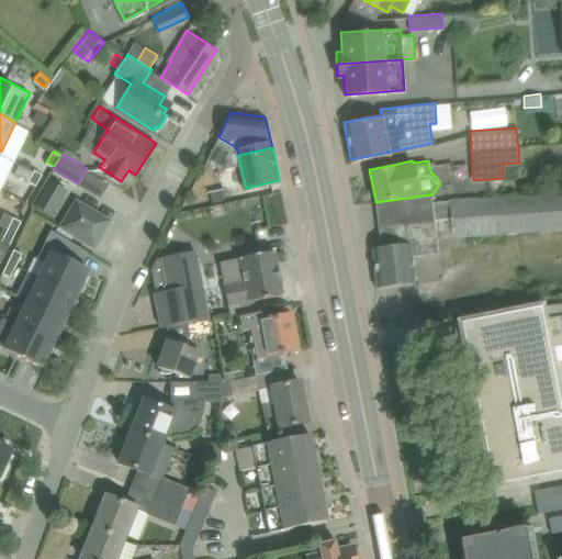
[(29,179),(36,183),(43,172),(35,168),(29,179)]
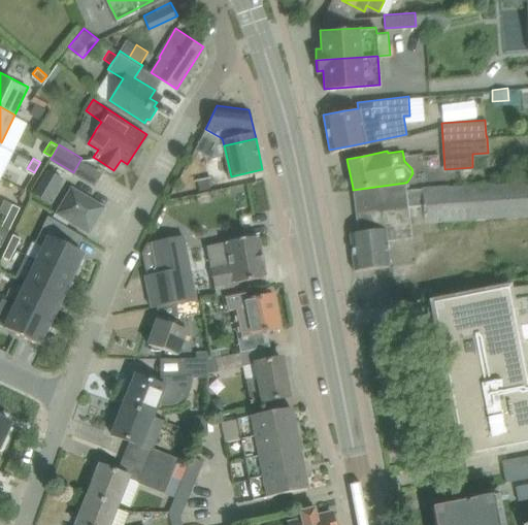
[(35,192),(48,200),(63,176),(48,168),(35,192)]
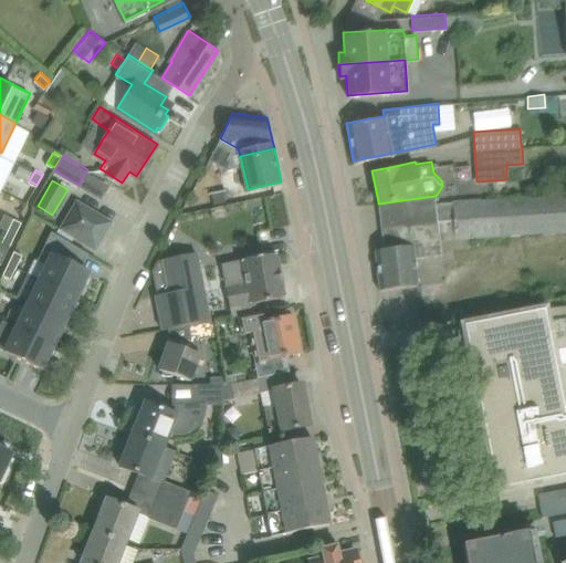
[(435,196),(378,204),(383,248),(439,241),(439,238),(565,228),(565,193),(436,202),(435,196)]
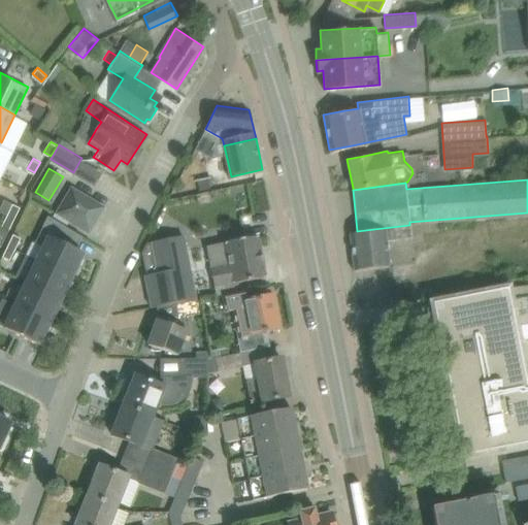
[(56,217),(65,223),(68,219),(88,230),(102,207),(72,189),(56,217)]
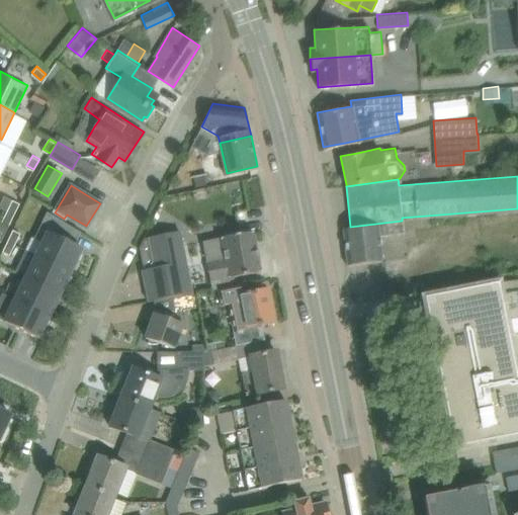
[(13,198),(8,209),(15,212),(20,202),(13,198)]
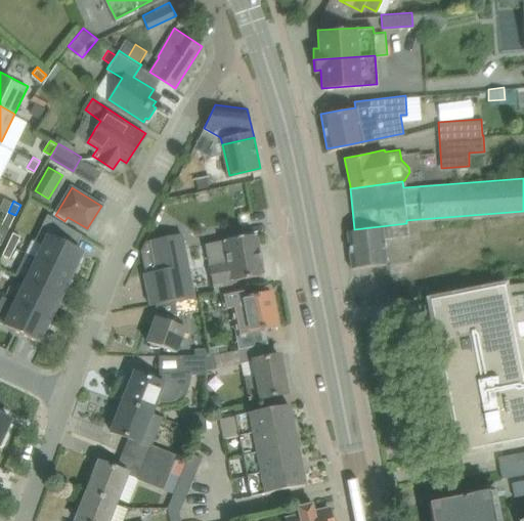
[(15,215),(8,212),(2,223),(10,226),(15,215)]
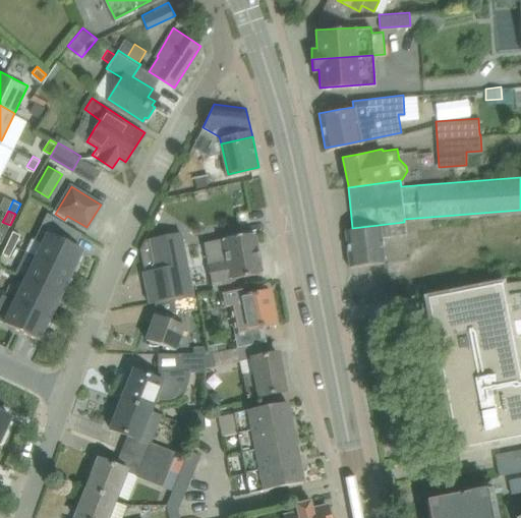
[(36,238),(44,242),(38,254),(72,272),(82,248),(73,244),(80,230),(48,212),(36,238)]
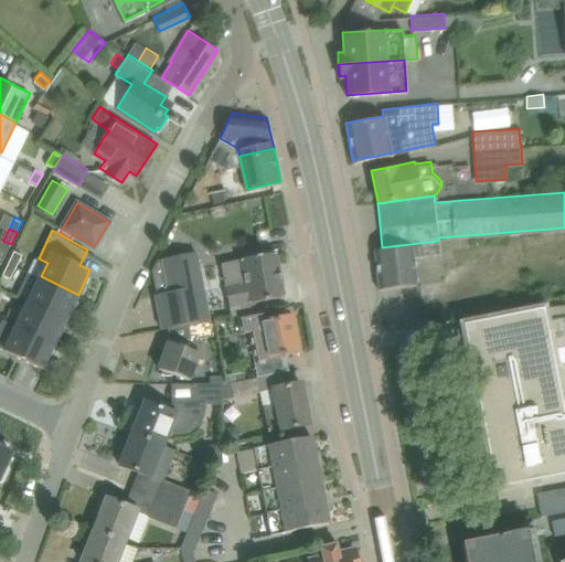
[(382,247),(373,248),(377,287),(416,283),(413,256),(440,253),(438,241),(382,247)]
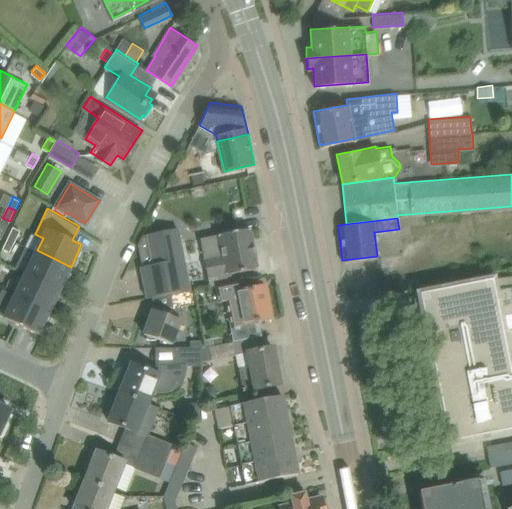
[(13,225),(8,236),(15,240),(21,229),(13,225)]
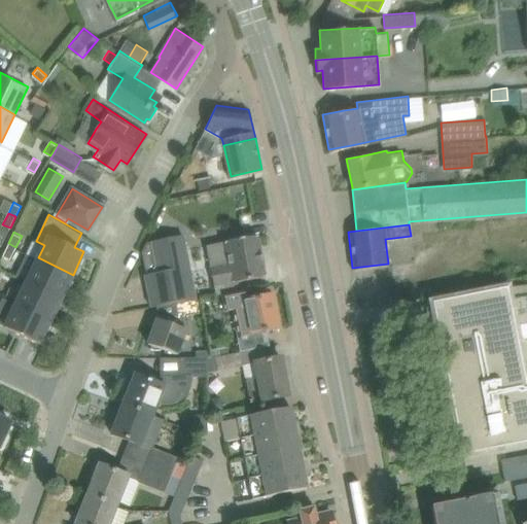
[(151,305),(174,300),(197,295),(183,234),(146,240),(142,250),(146,273),(145,273),(151,305)]
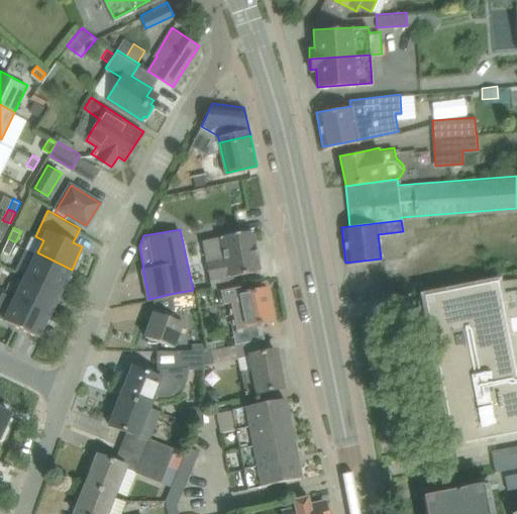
[(209,279),(211,288),(215,287),(230,284),(228,275),(239,273),(260,269),(251,229),(230,233),(202,239),(209,279)]
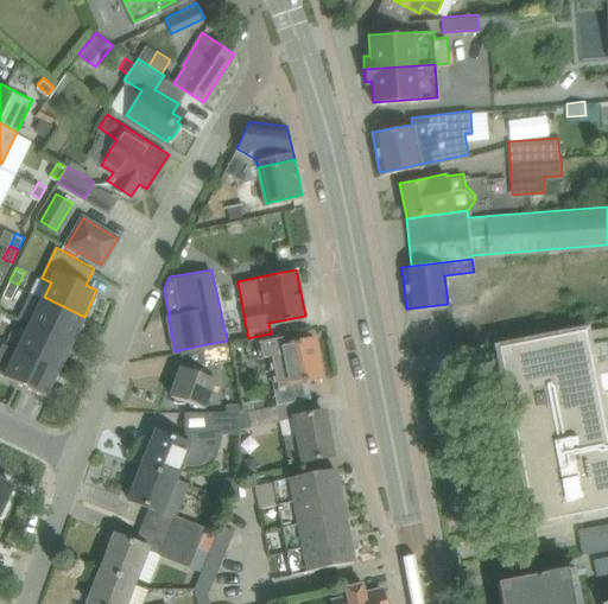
[(18,285),(10,280),(4,293),(12,298),(18,285)]
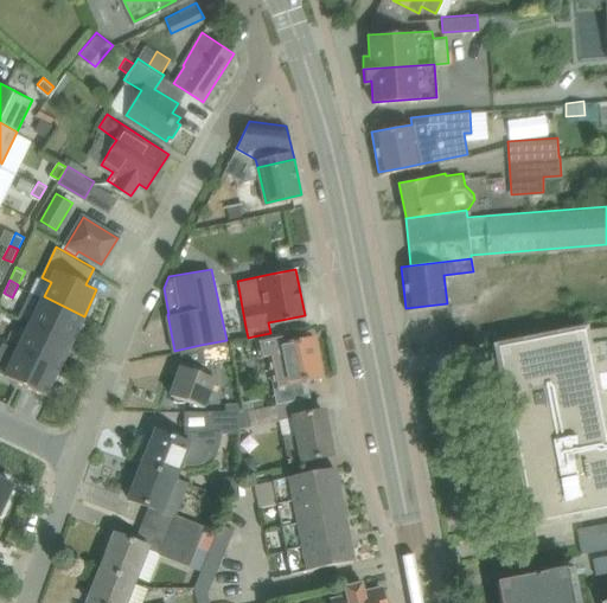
[(44,296),(31,322),(71,341),(84,316),(44,296)]
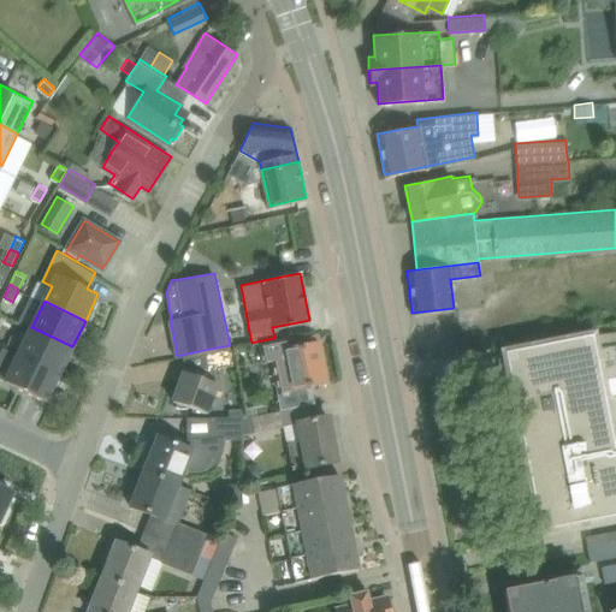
[(31,327),(19,352),(60,373),(72,346),(31,327)]
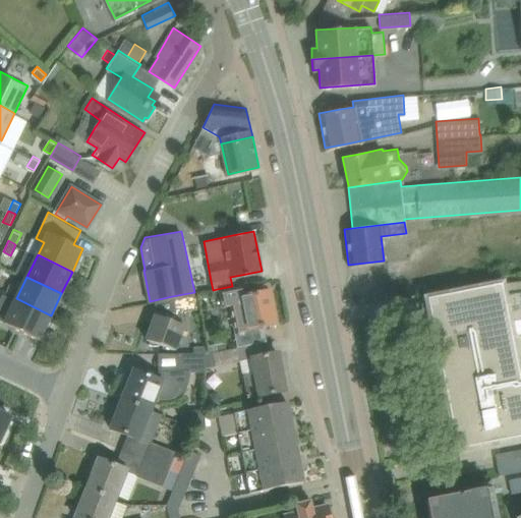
[(520,334),(520,290),(503,292),(501,281),(446,292),(426,296),(427,300),(420,301),(423,328),(423,329),(436,327),(436,333),(433,334),(457,447),(520,435),(520,383),(520,379),(512,338),(520,334)]
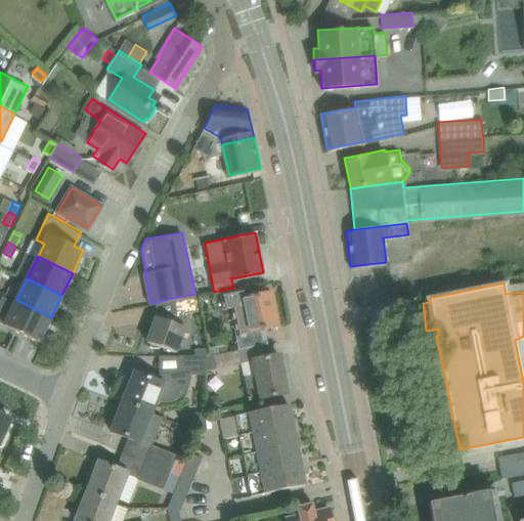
[(218,291),(214,292),(217,305),(221,304),(229,302),(232,317),(238,346),(257,343),(267,341),(265,326),(276,323),(270,292),(244,297),(242,286),(233,288),(218,291)]
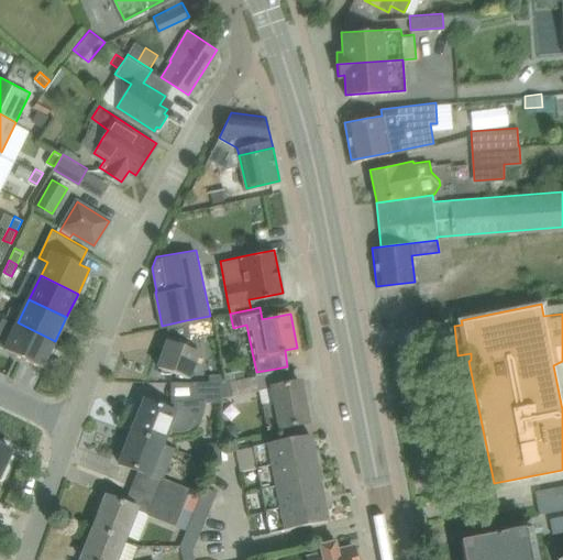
[(210,316),(186,320),(189,335),(173,337),(173,340),(167,338),(158,365),(162,366),(161,370),(165,371),(175,371),(189,376),(201,346),(198,335),(216,331),(212,316),(210,317),(210,316)]
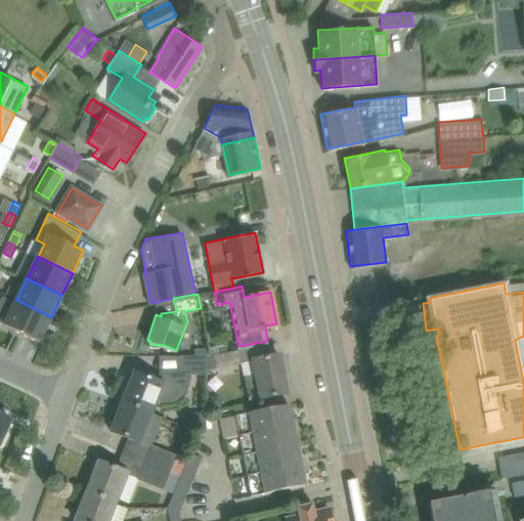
[(51,317),(16,300),(5,323),(40,340),(51,317)]
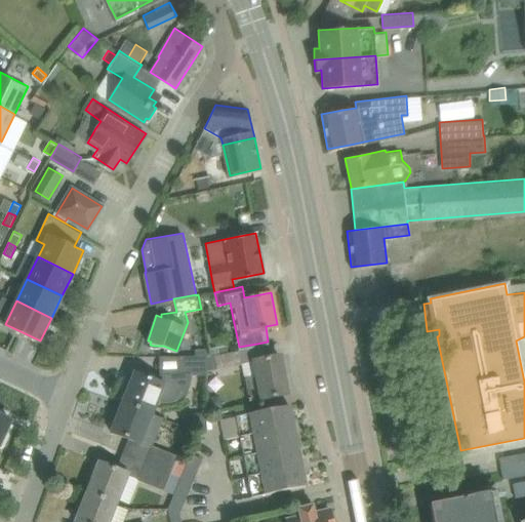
[(214,354),(205,354),(206,371),(207,371),(207,368),(241,361),(239,349),(214,354)]
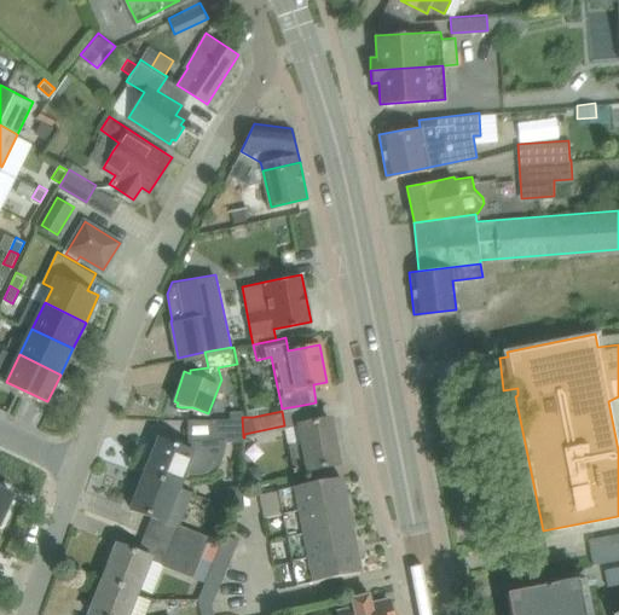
[(212,418),(213,437),(213,439),(226,437),(243,437),(242,417),(212,418)]
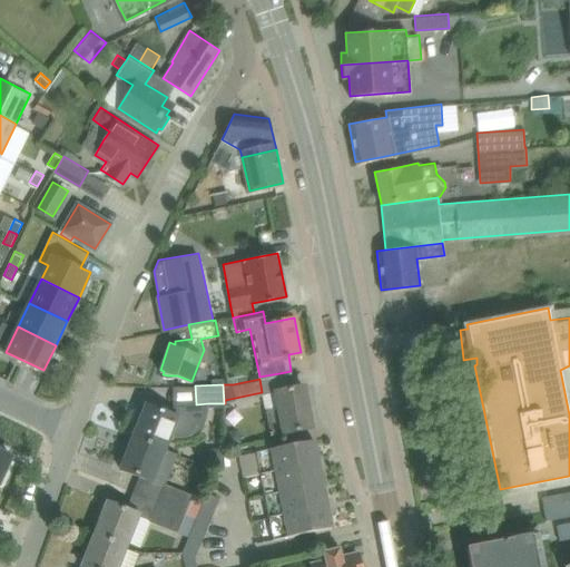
[(279,407),(266,409),(271,433),(290,430),(312,426),(303,384),(276,390),(279,407)]
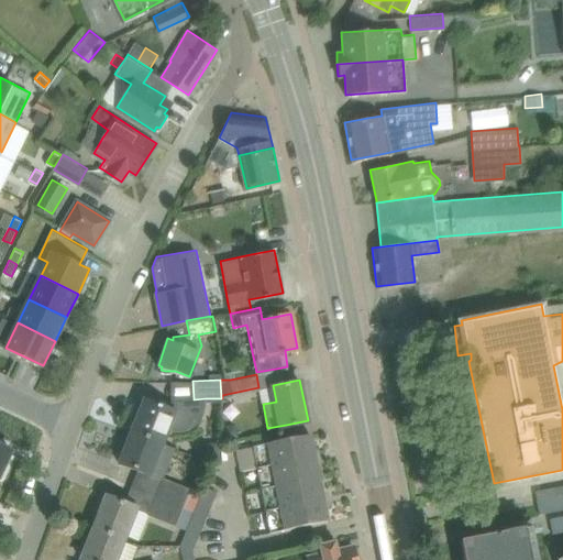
[(145,398),(132,430),(163,442),(168,427),(175,410),(169,408),(145,398)]
